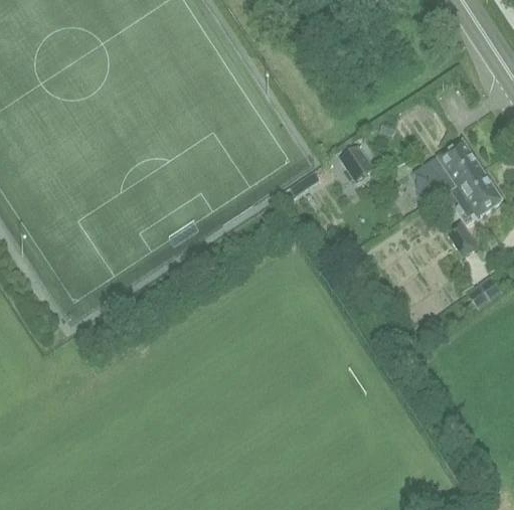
[(383,120),(380,129),(393,133),(396,124),(383,120)]
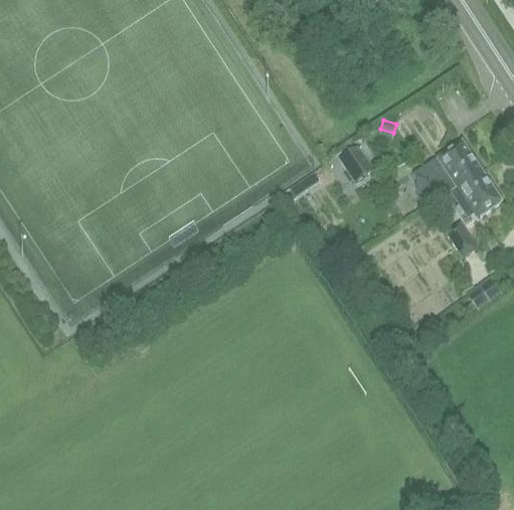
[(447,192),(484,170),(464,139),(414,171),(418,178),(417,188),(419,199),(424,206),(447,192)]
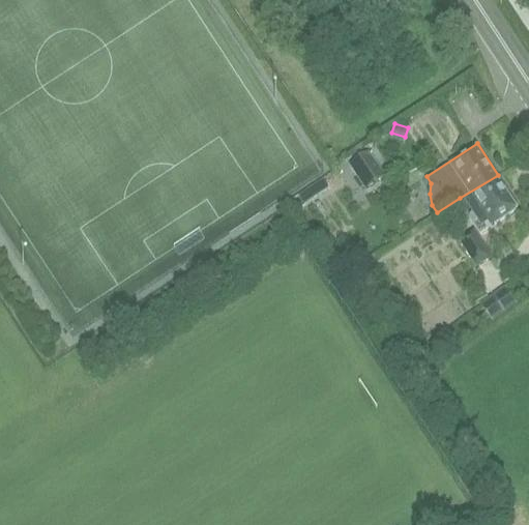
[(350,163),(366,186),(386,173),(370,149),(350,163)]
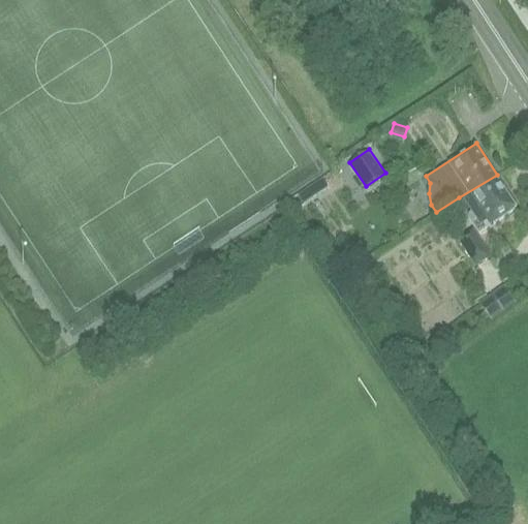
[(517,205),(497,175),(459,197),(479,228),(517,205)]
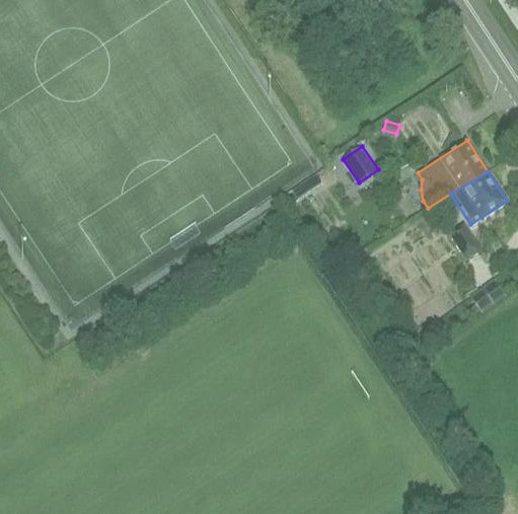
[(449,232),(466,259),(483,248),(465,222),(449,232)]
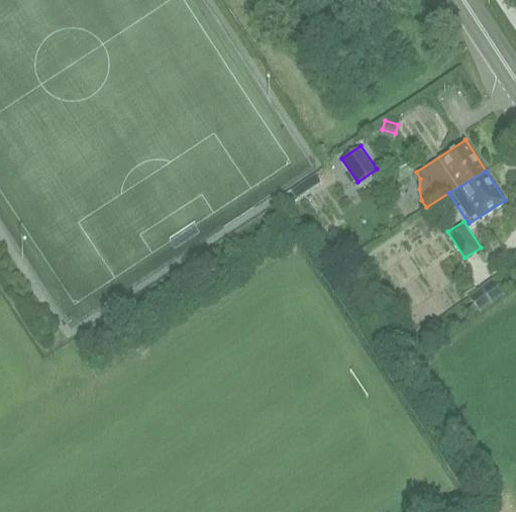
[(112,369),(100,378),(109,389),(121,381),(112,369)]
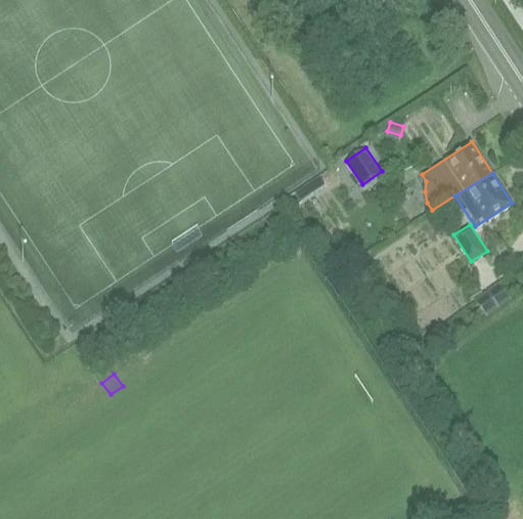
[(489,467),(502,459),(493,448),(482,457),(489,467)]
